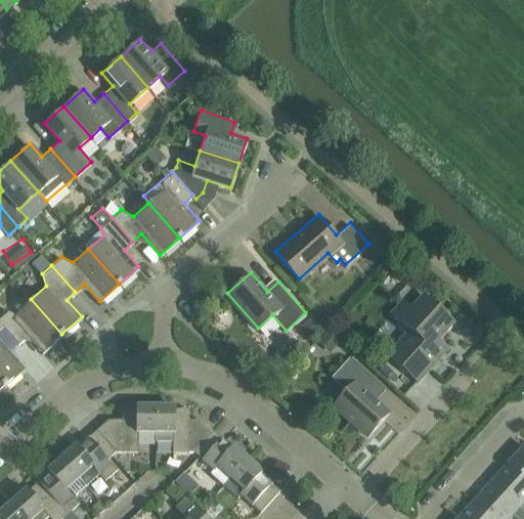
[(408,328),(387,352),(417,380),(440,354),(431,346),(452,321),(423,294),(410,307),(402,299),(390,311),(408,328)]
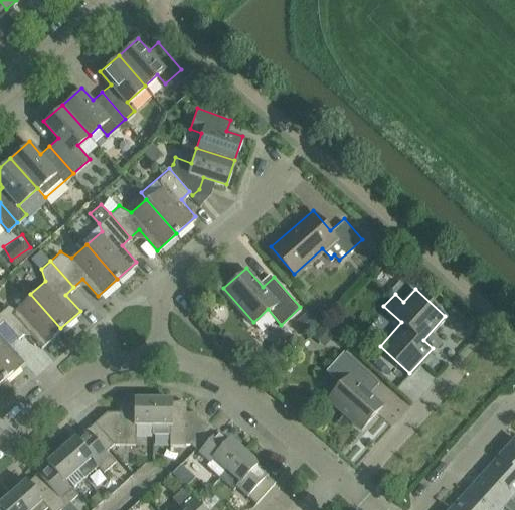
[(60,328),(30,294),(15,308),(8,303),(0,310),(0,316),(2,319),(18,336),(26,329),(41,345),(60,328)]
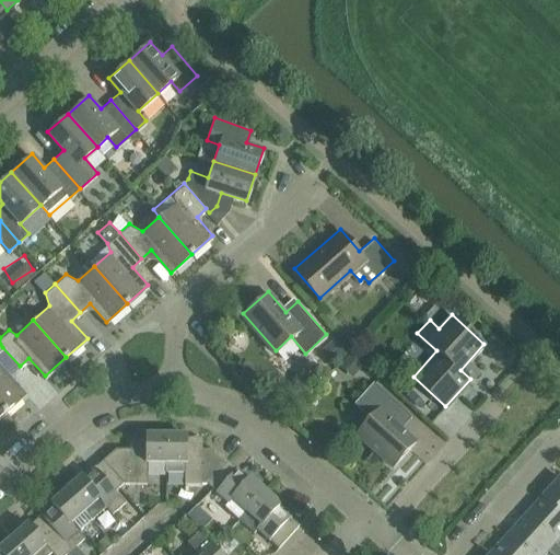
[(0,349),(2,347),(0,344),(0,405),(4,412),(26,393),(0,362),(0,349)]
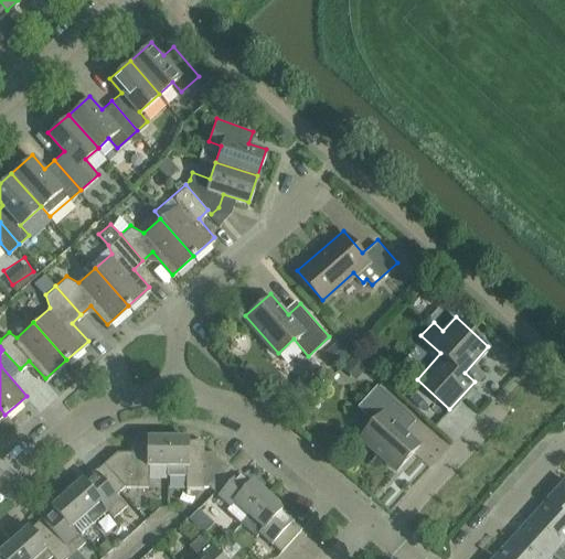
[(398,425),(408,412),(376,383),(356,405),(373,419),(360,434),(396,468),(418,442),(398,425)]
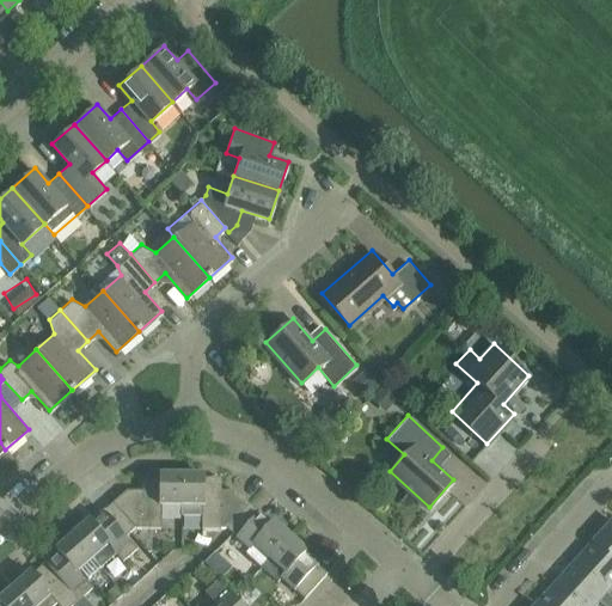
[(181,502),(181,472),(158,471),(158,475),(141,475),(141,488),(127,487),(112,500),(135,525),(160,525),(160,502),(181,502)]
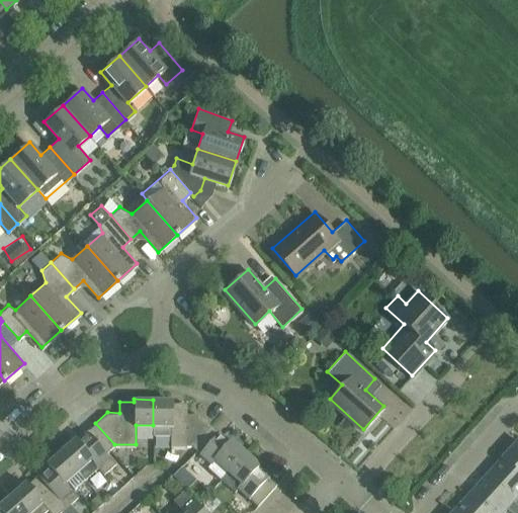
[(153,400),(153,425),(153,434),(170,434),(170,445),(191,445),(210,424),(198,413),(186,413),(186,402),(173,402),(173,400),(153,400)]
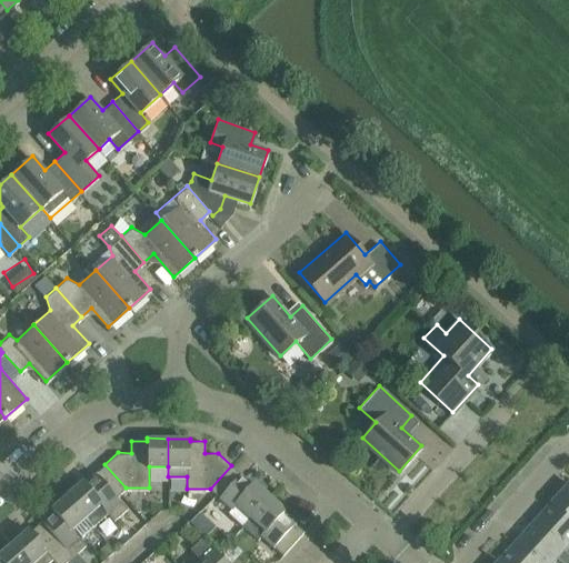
[(126,488),(105,464),(85,482),(82,480),(67,494),(86,515),(92,524),(107,512),(113,519),(127,508),(117,495),(126,488)]
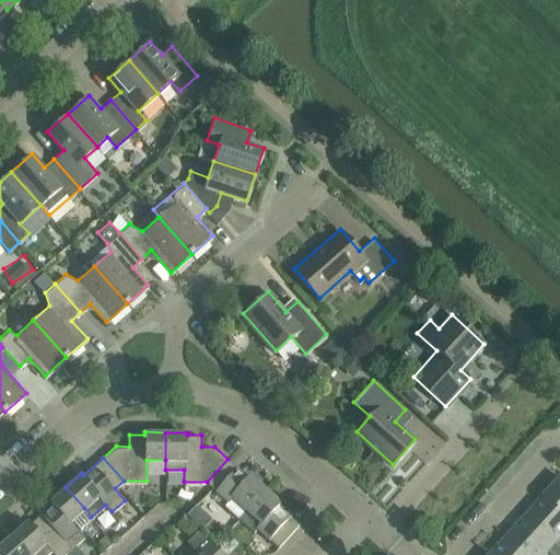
[(228,459),(207,482),(226,499),(223,503),(238,517),(265,488),(249,474),(247,476),(228,459)]
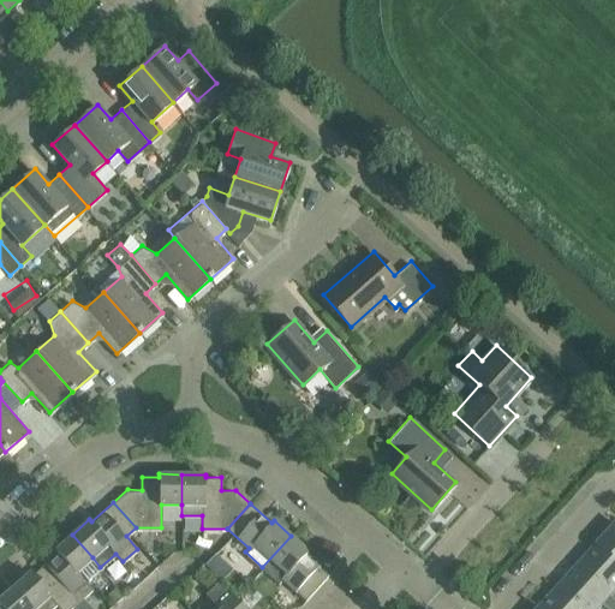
[(614,519),(595,541),(614,559),(614,519)]
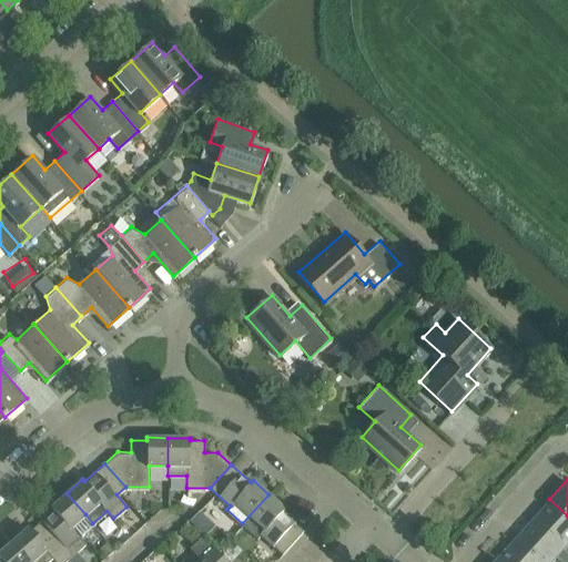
[(85,514),(67,493),(50,508),(52,509),(41,519),(72,554),(68,559),(71,561),(78,561),(83,558),(77,551),(85,543),(71,527),(85,514)]
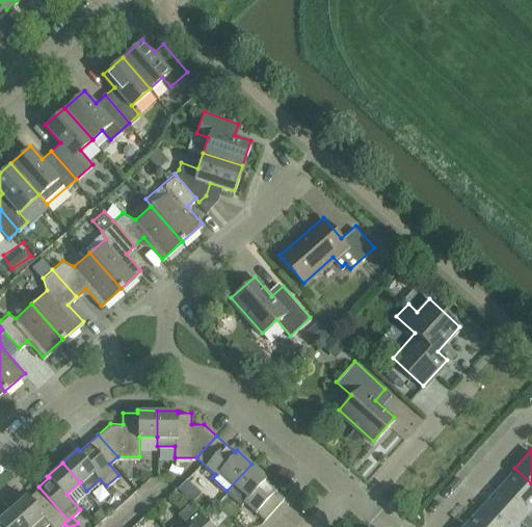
[(266,477),(251,464),(227,491),(241,503),(244,500),(264,518),(284,496),(265,479),(266,477)]
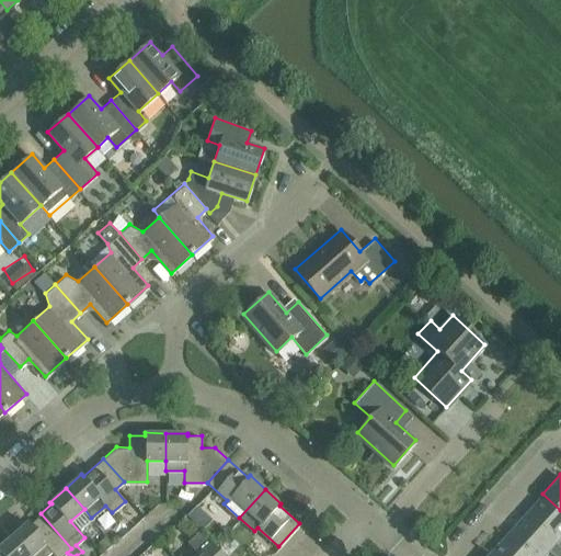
[(560,510),(542,494),(525,513),(556,541),(560,534),(560,510)]
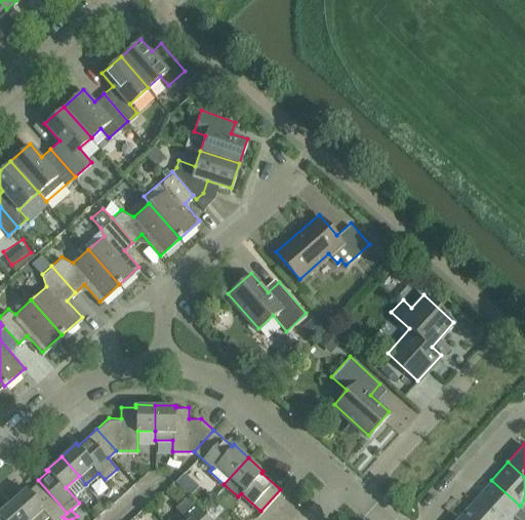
[(26,487),(11,501),(28,519),(42,519),(48,515),(51,519),(58,519),(63,517),(67,513),(38,480),(28,489),(26,487)]
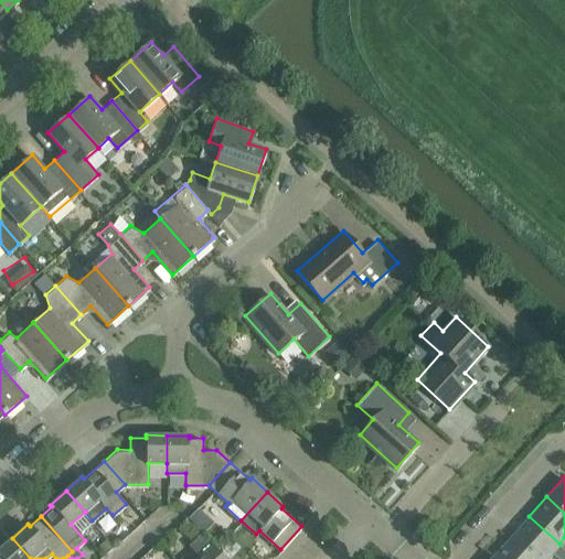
[(564,558),(564,548),(560,544),(529,516),(510,536),(535,558),(544,558),(552,551),(561,558),(564,558)]
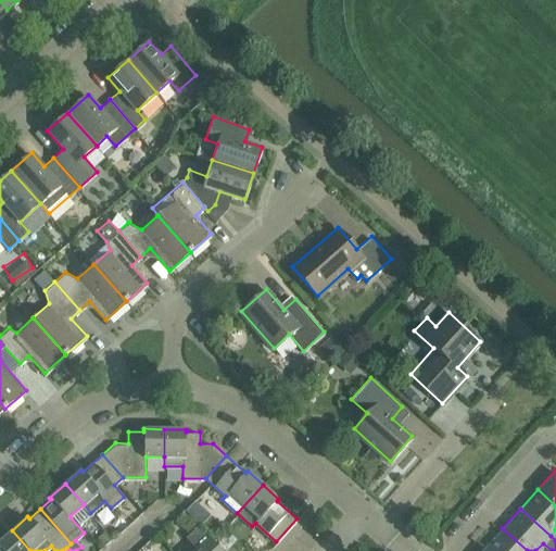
[(186,535),(196,547),(199,550),(222,550),(199,524),(186,535)]
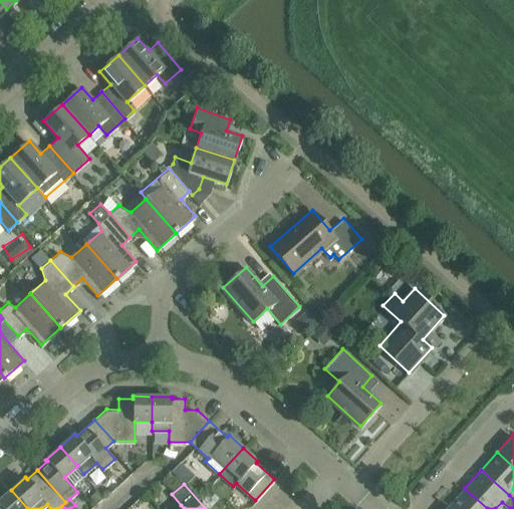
[(487,508),(464,488),(448,506),(451,508),(487,508)]
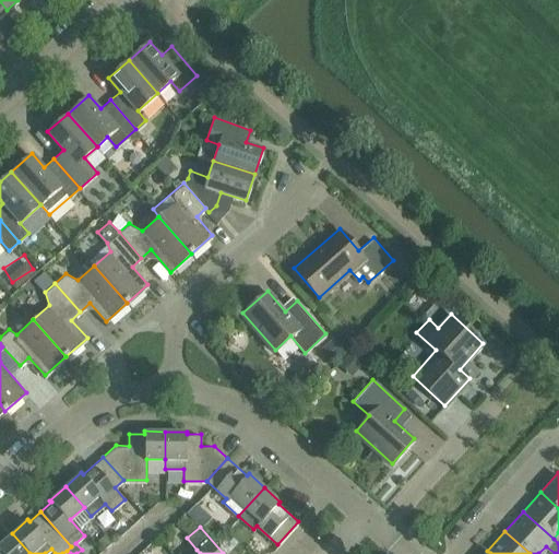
[(0,553),(30,553),(12,533),(0,543),(0,553)]
